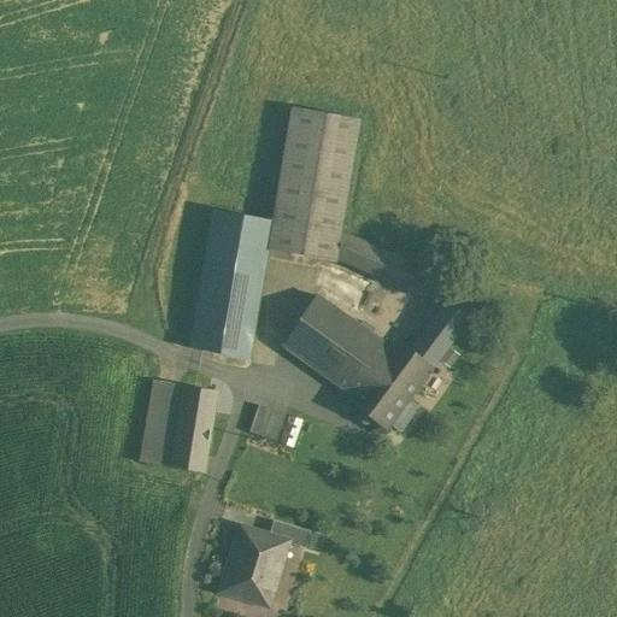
[(291,107),(272,221),(340,231),(358,118),(291,107)]
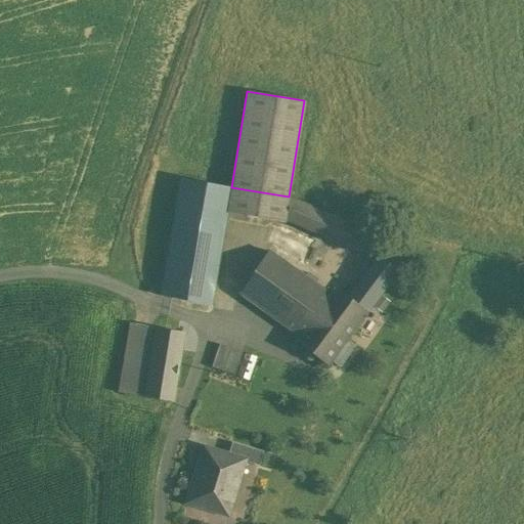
[(181,178),(162,295),(210,306),(226,212),(284,221),(285,217),(358,254),(367,230),(289,197),(231,187),(181,178)]
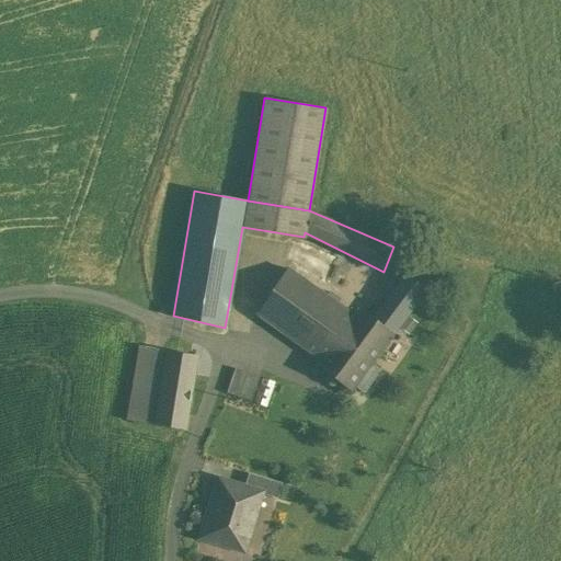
[(256,312),(297,344),(307,330),(321,341),(345,308),(287,267),(256,312)]
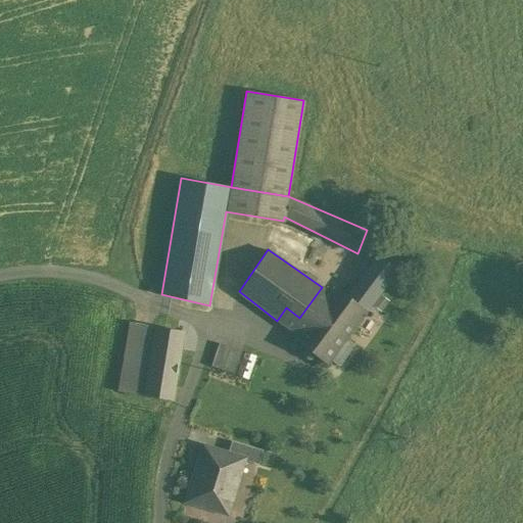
[(352,289),(370,302),(396,269),(378,254),(352,289)]
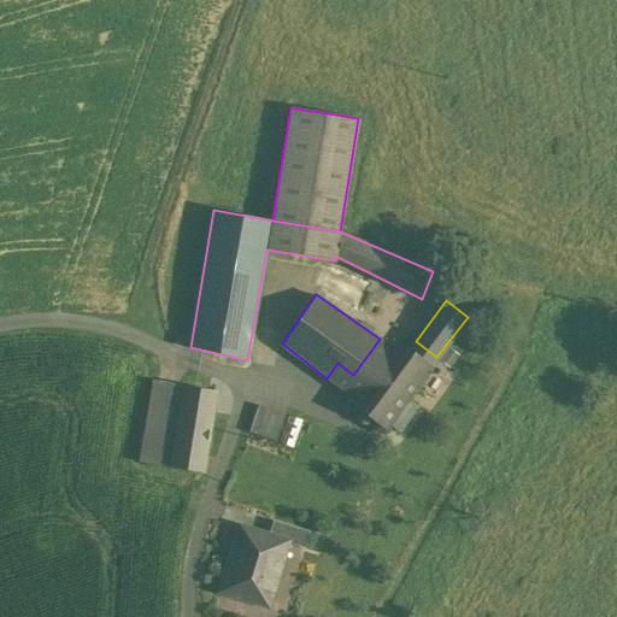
[(436,357),(416,341),(409,351),(395,341),(391,347),(380,339),(353,375),(338,363),(327,378),(353,398),(348,404),(383,429),(398,410),(406,417),(415,406),(406,400),(436,357)]
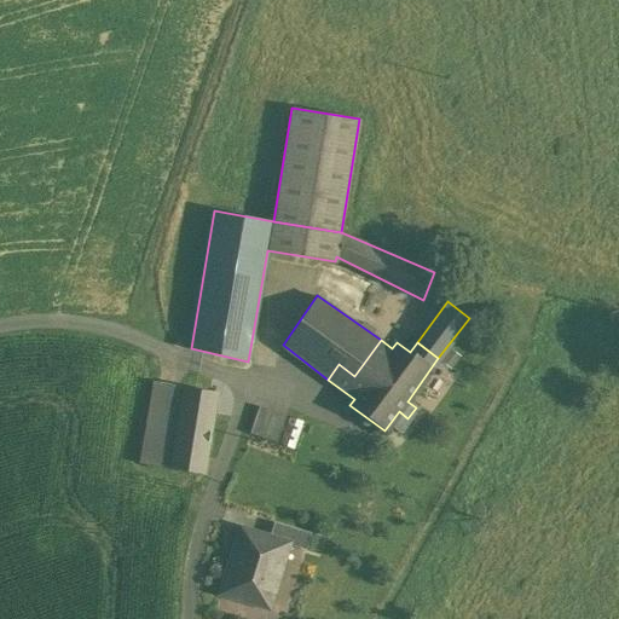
[(139,464),(203,475),(219,394),(154,382),(139,464)]
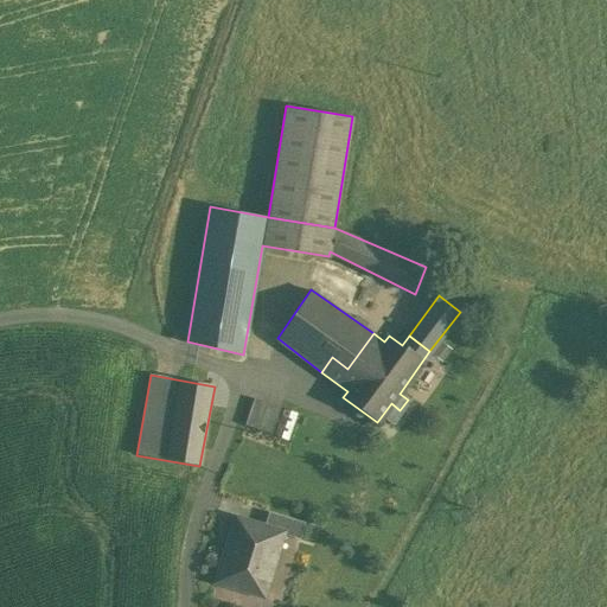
[(255,398),(244,425),(272,434),(281,408),(255,398)]
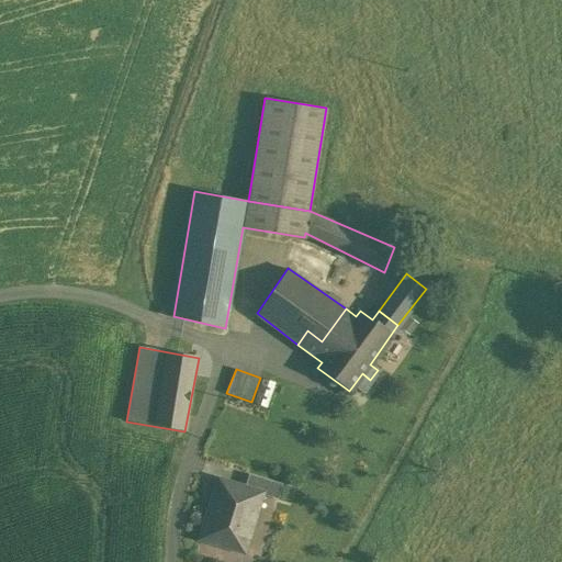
[(261,492),(260,493),(278,497),(282,482),(248,472),(244,486),(261,492)]
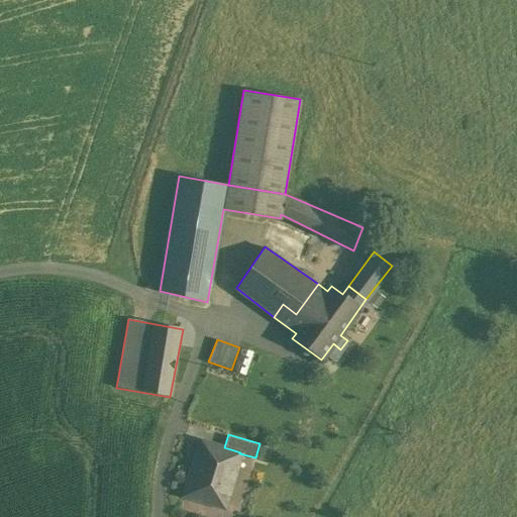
[(224,447),(202,440),(185,494),(223,506),(239,453),(240,452),(224,447)]
